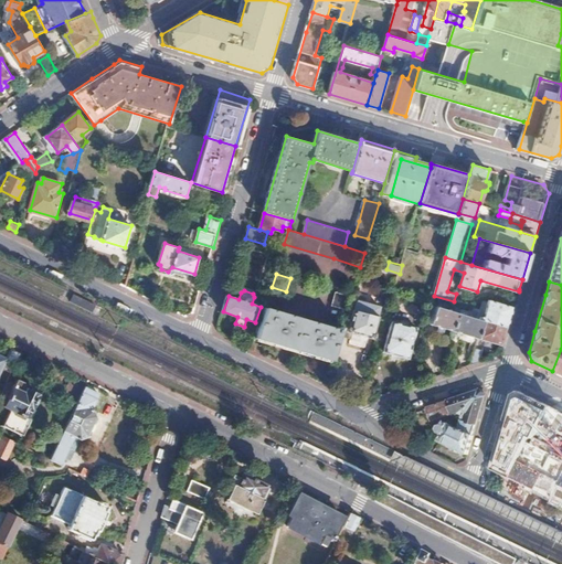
[(348,310),(352,296),(337,291),(333,306),(348,310)]
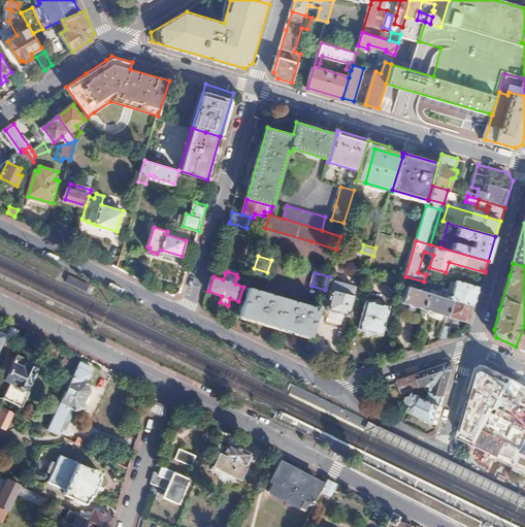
[(474,305),(480,287),(458,280),(457,283),(452,282),(449,290),(455,291),(453,299),(474,305)]
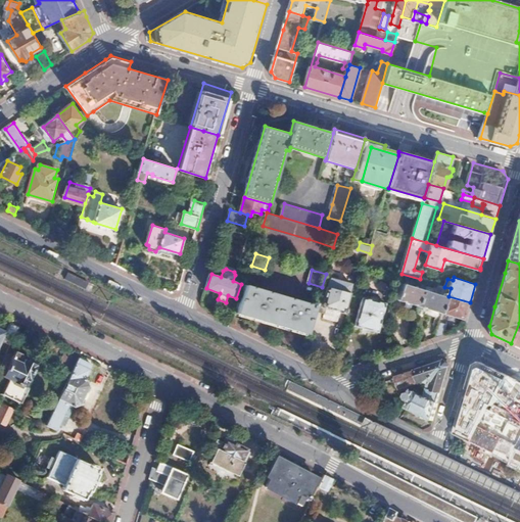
[(352,286),(332,280),(329,288),(328,288),(325,298),(322,309),(346,316),(349,305),(348,304),(351,295),(350,295),(352,286)]
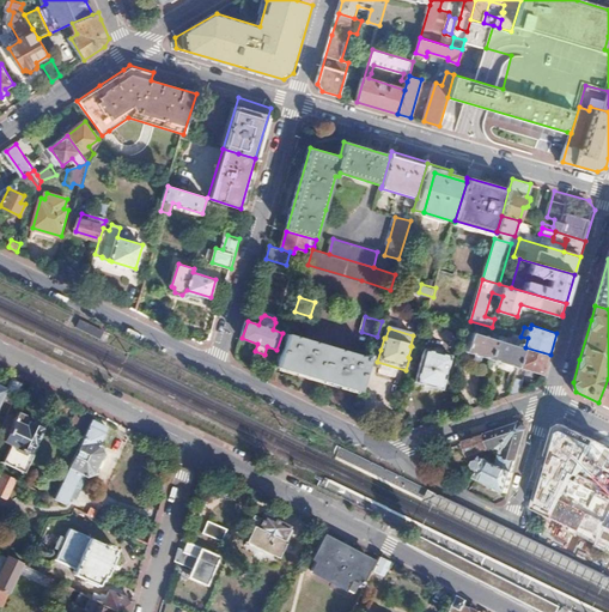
[(492,358),(498,340),(474,332),(468,351),(492,358)]
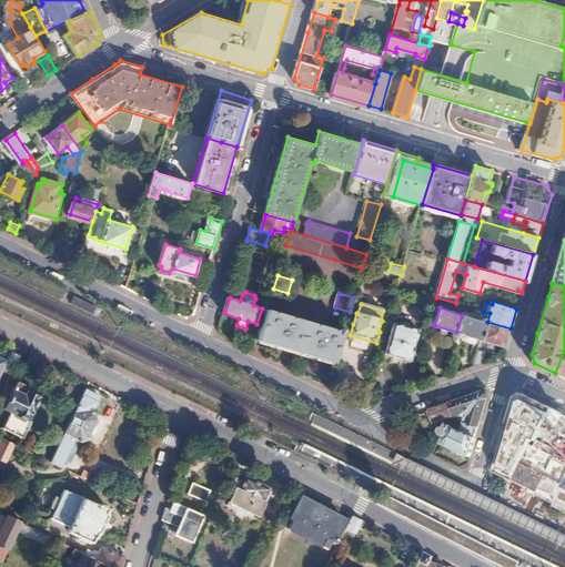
[(284,347),(293,317),(269,310),(260,340),(284,347)]
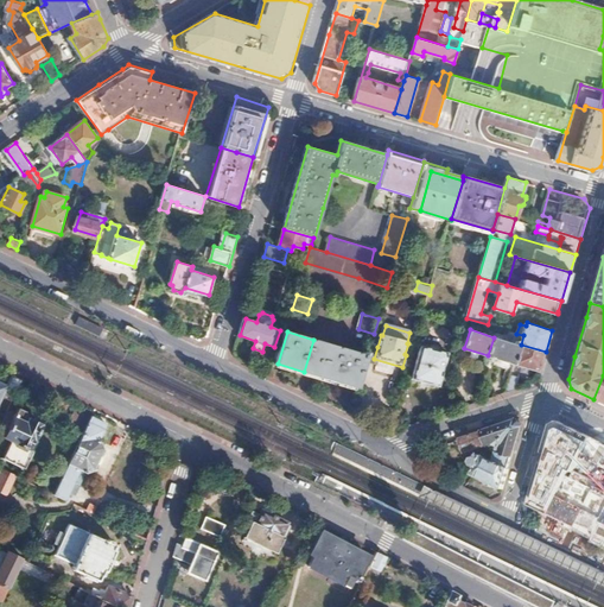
[(521,345),(514,342),(516,334),(509,332),(508,335),(507,341),(494,337),(488,355),(515,364),(521,345)]
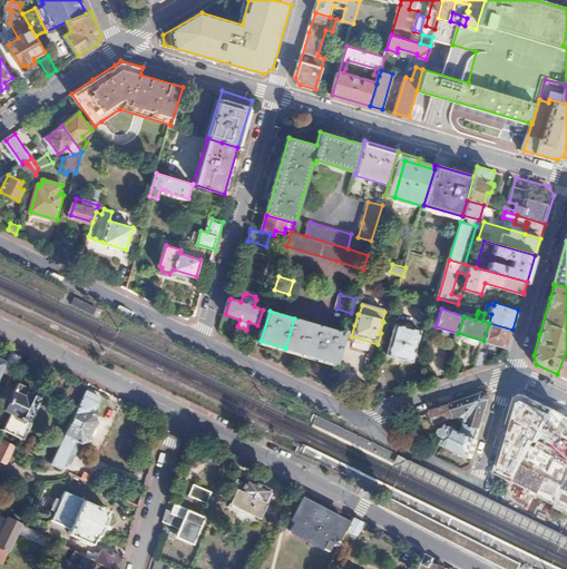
[(294,351),(303,321),(294,319),(285,349),(294,351)]
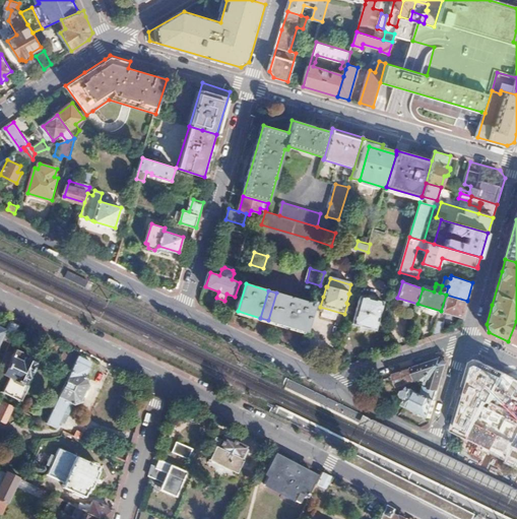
[(315,304),(276,293),(268,320),(307,331),(315,304)]
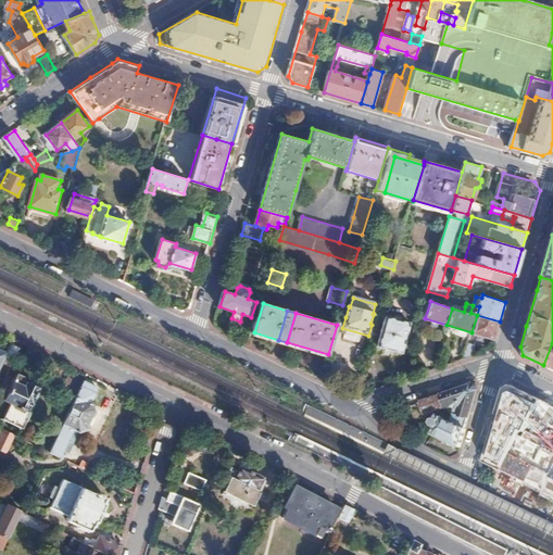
[(494,339),(500,322),(477,315),(472,332),(494,339)]
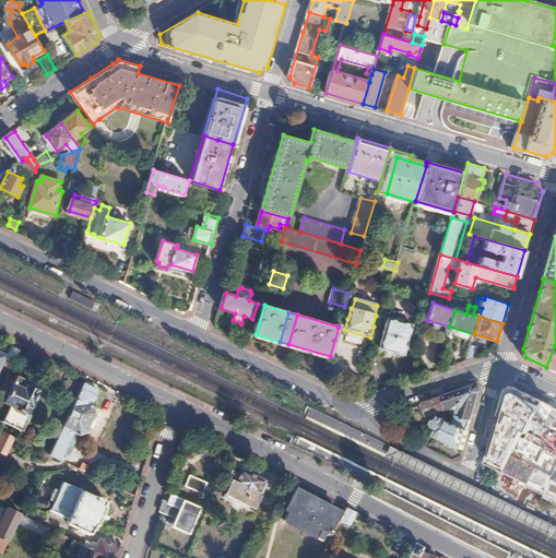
[(413,325),(389,319),(380,348),(404,355),(413,325)]
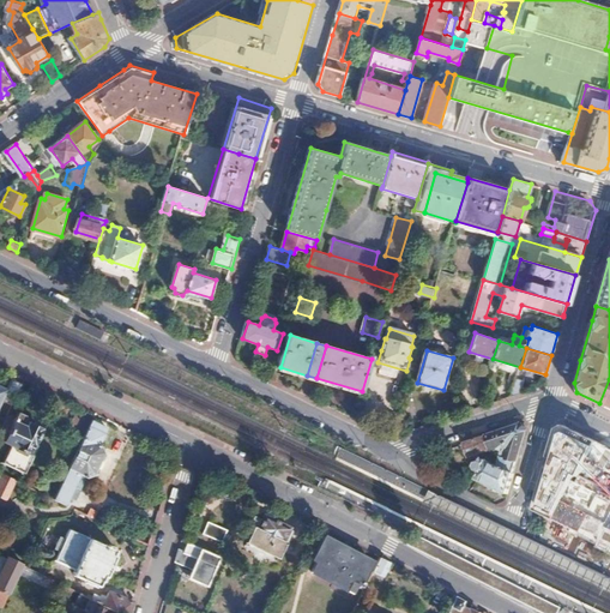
[(470,385),(464,371),(456,374),(463,388),(470,385)]
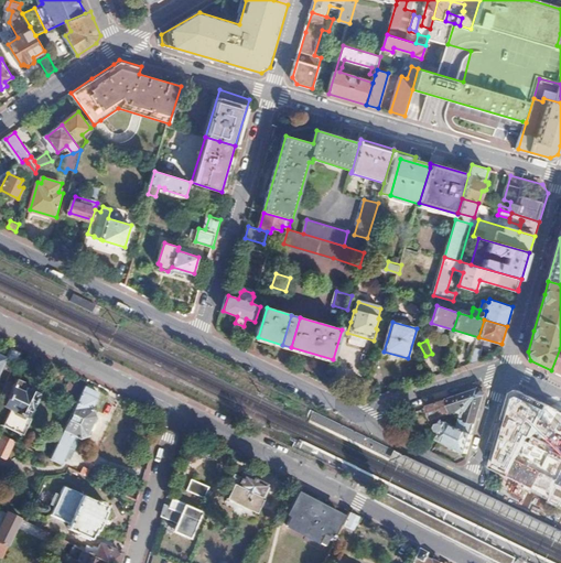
[(481,360),(483,349),(475,346),(470,364),(481,360)]
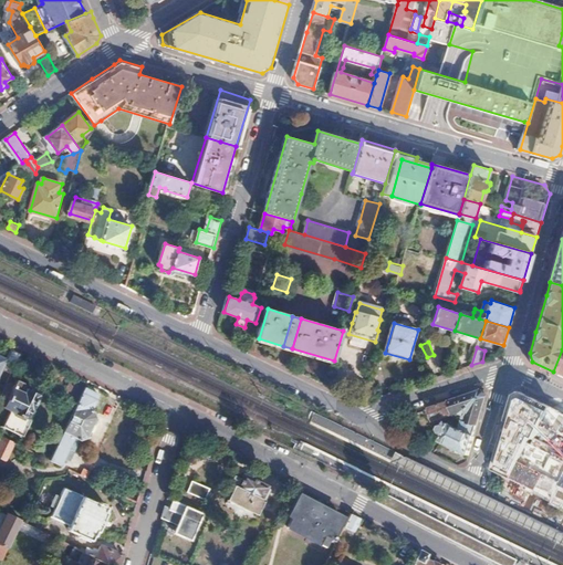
[(18,363),(22,354),(13,349),(9,359),(0,355),(0,377),(4,368),(13,373),(18,363)]
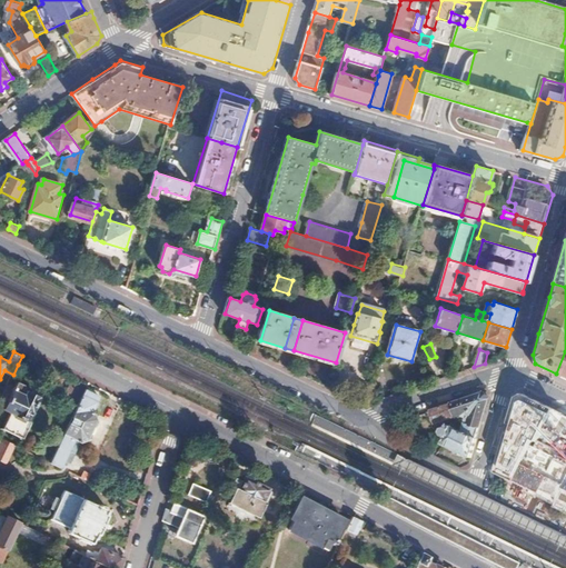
[(565,351),(556,374),(565,378),(565,351)]
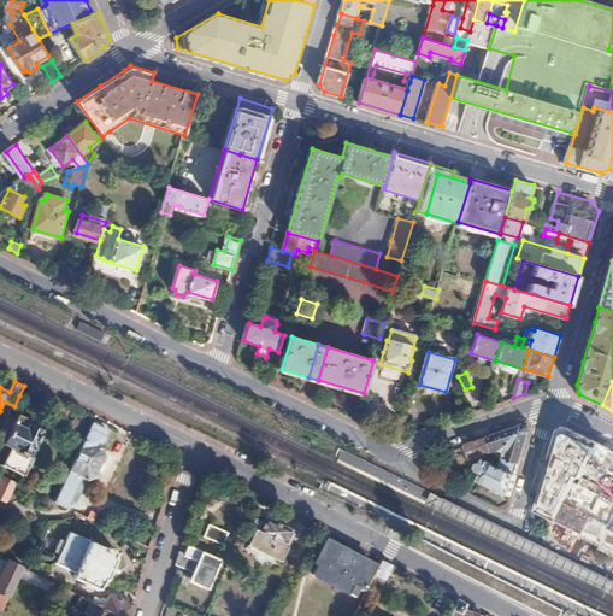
[(31,455),(42,432),(27,423),(28,418),(21,415),(17,422),(9,418),(0,435),(0,438),(4,440),(3,443),(12,447),(5,464),(23,474),(31,457),(31,455)]
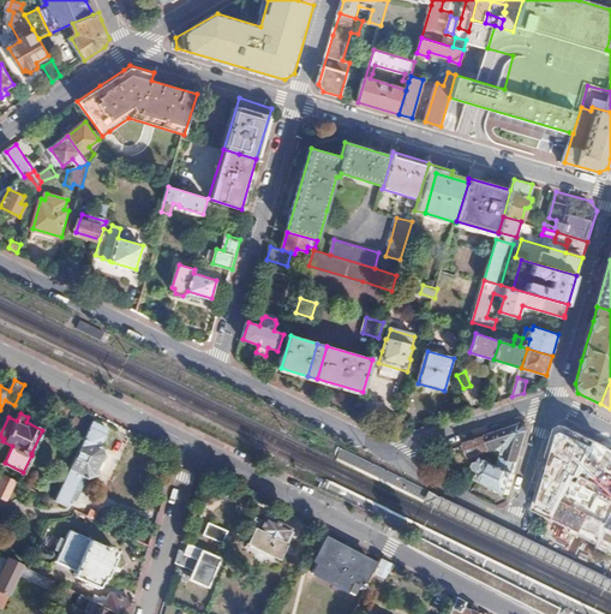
[(84,439),(94,419),(79,413),(71,433),(84,439)]
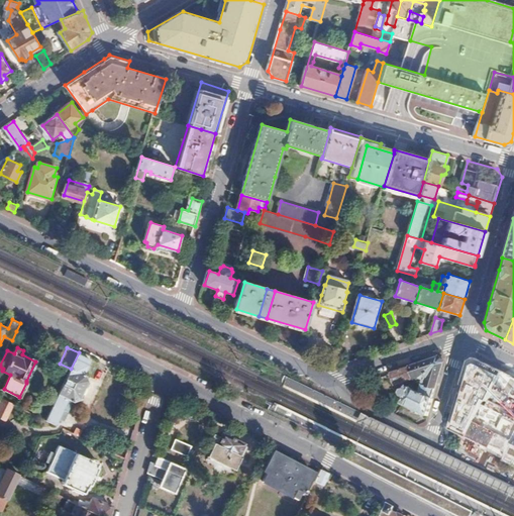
[(333,364),(336,350),(328,348),(325,360),(333,364)]
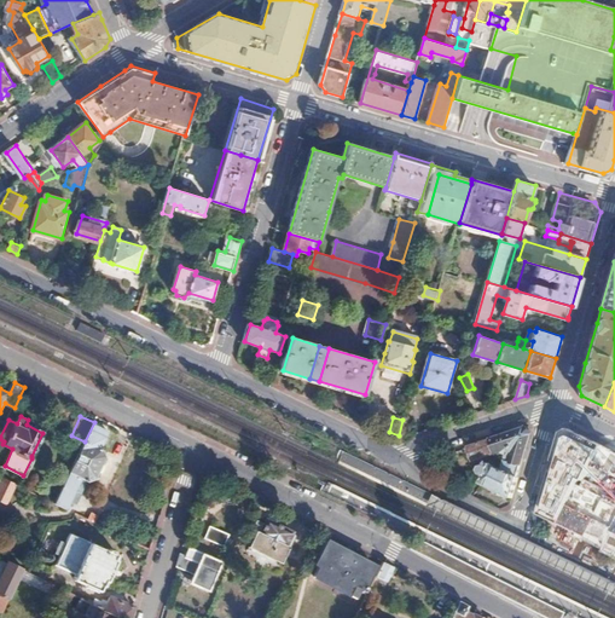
[(97,421),(57,503),(69,509),(74,501),(79,503),(81,503),(92,480),(98,478),(109,455),(106,449),(104,448),(112,429),(97,421)]
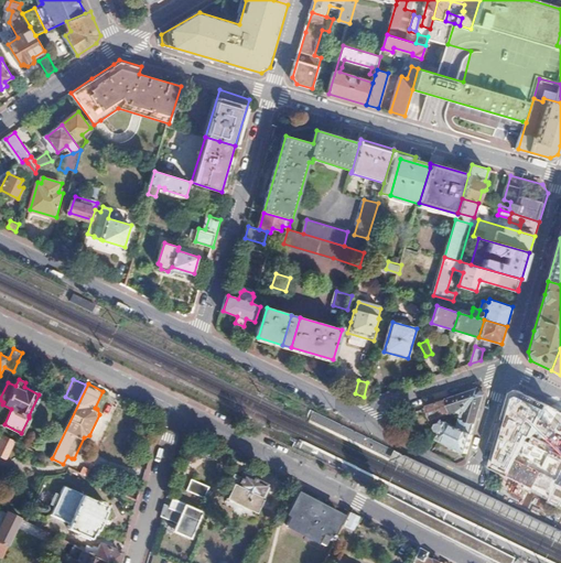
[(470,453),(486,396),(479,389),(455,398),(430,405),(434,418),(459,410),(462,413),(461,415),(460,419),(463,419),(463,421),(462,425),(461,426),(449,421),(445,423),(442,424),(441,428),(442,431),(445,433),(443,441),(470,453)]
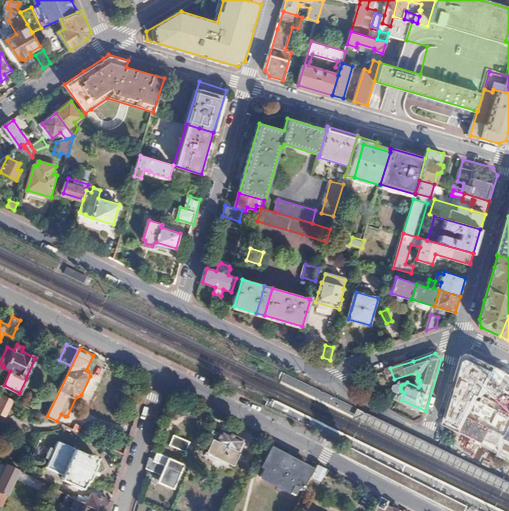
[(508,371),(471,353),(447,434),(508,464),(508,371)]
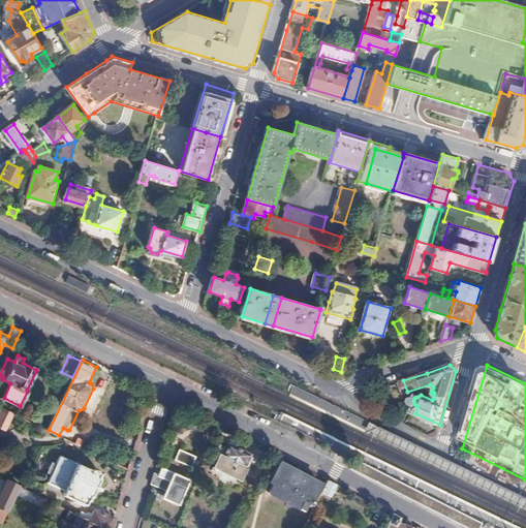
[(0,427),(6,431),(14,413),(0,405),(0,415),(1,415),(0,416),(0,427)]
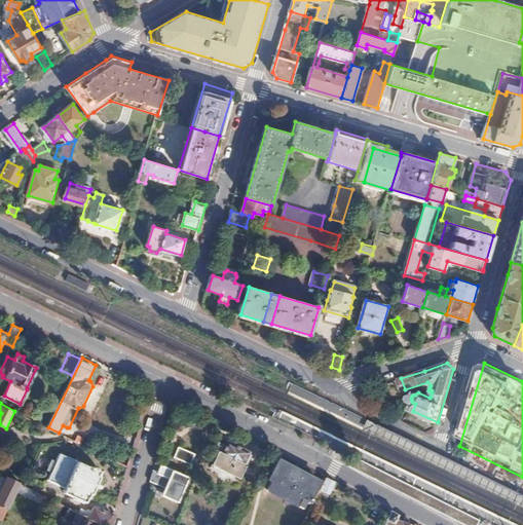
[(217,467),(240,479),(247,466),(249,467),(254,456),(250,454),(251,452),(229,443),(228,446),(221,443),(216,452),(223,455),(217,467)]
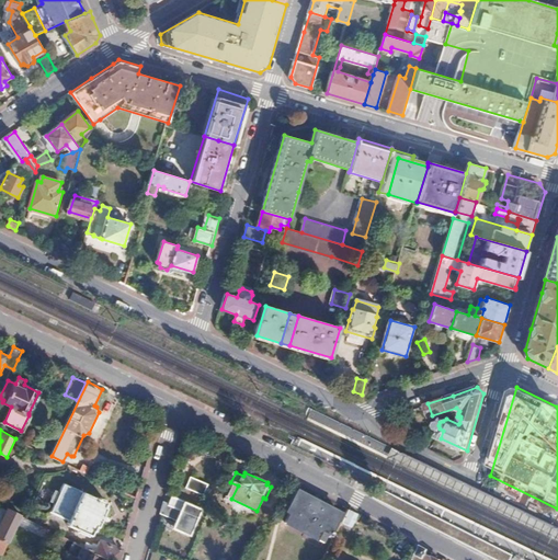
[(188,488),(206,494),(211,482),(192,476),(188,488)]
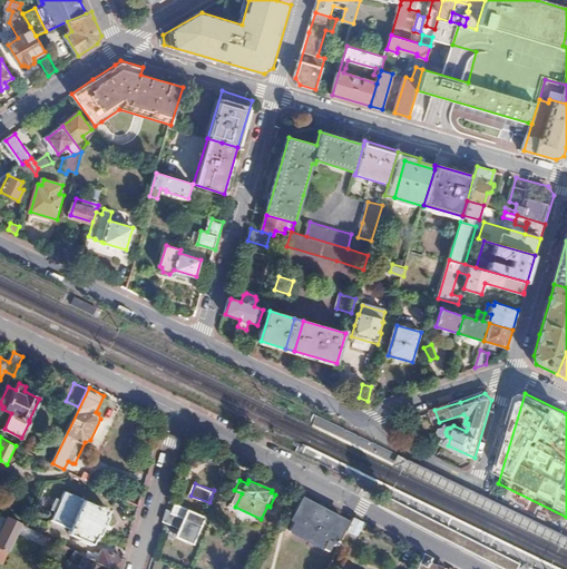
[(96,545),(110,512),(67,492),(55,520),(72,529),(70,533),(96,545)]
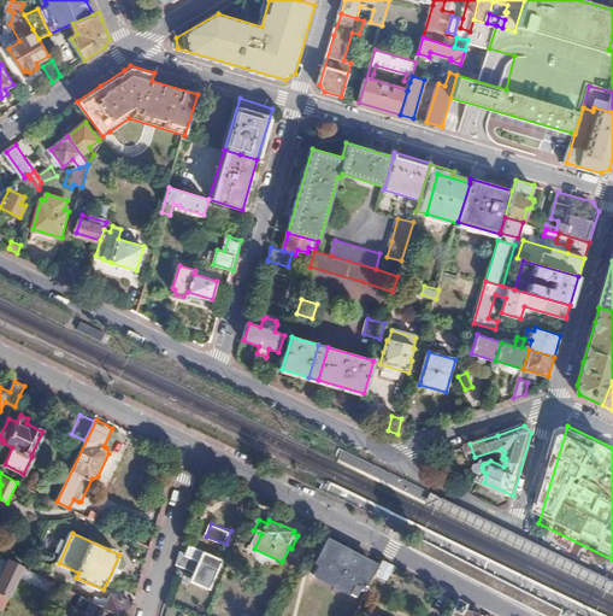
[(317,576),(359,598),(375,564),(354,553),(355,551),(347,547),(346,550),(329,540),(318,562),(323,565),(317,576)]
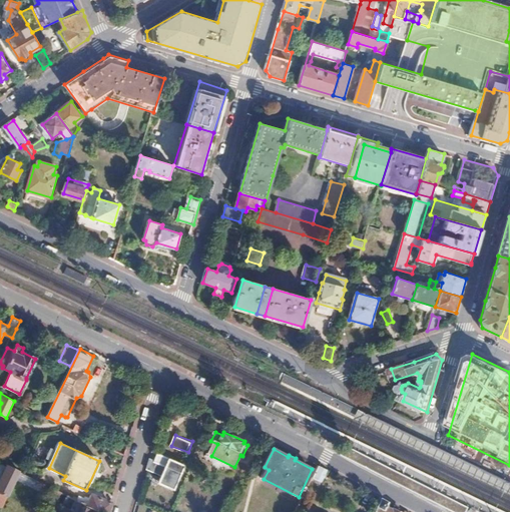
[(183,469),(158,456),(155,463),(150,461),(147,471),(162,479),(167,471),(180,476),(183,469)]
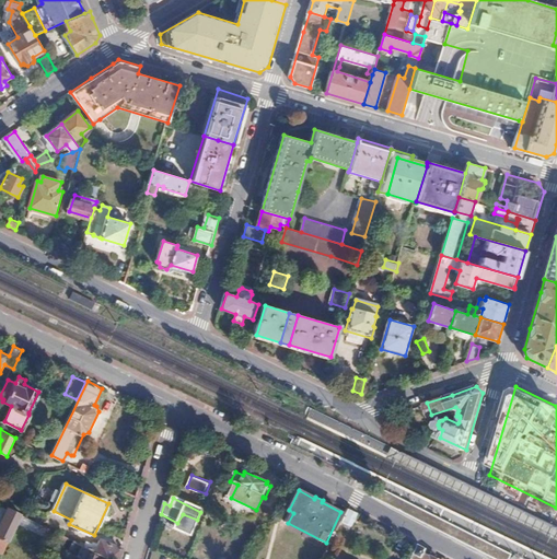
[(13,535),(22,515),(9,509),(0,525),(0,536),(0,537),(10,542),(13,535)]
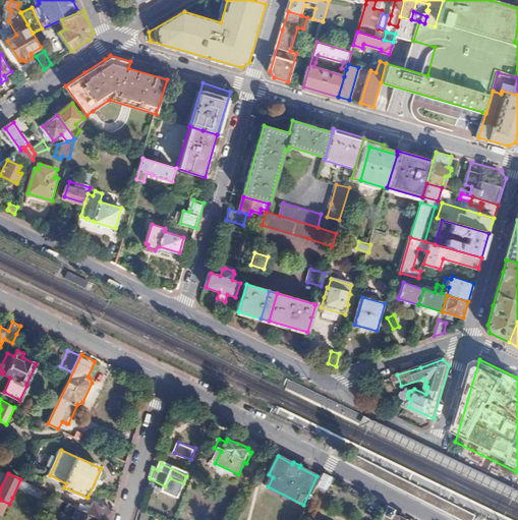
[(328,492),(334,478),(325,473),(318,486),(328,492)]
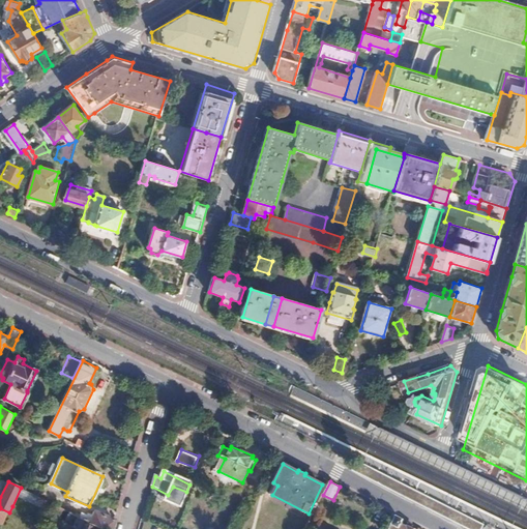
[(9,512),(0,508),(0,525),(2,527),(6,519),(9,512)]
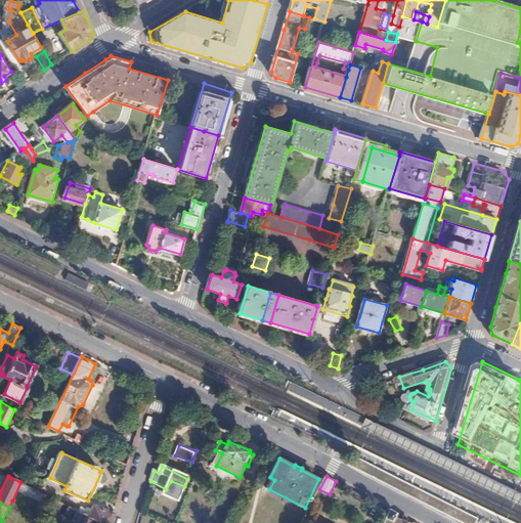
[(103,522),(112,522),(115,514),(95,507),(91,517),(95,519),(103,522)]
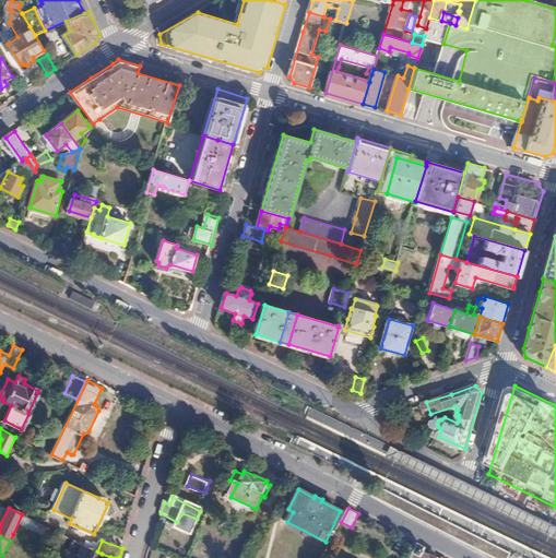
[(445,557),(444,557),(442,557),(432,557),(422,553),(425,547),(416,543),(407,557),(445,557)]
